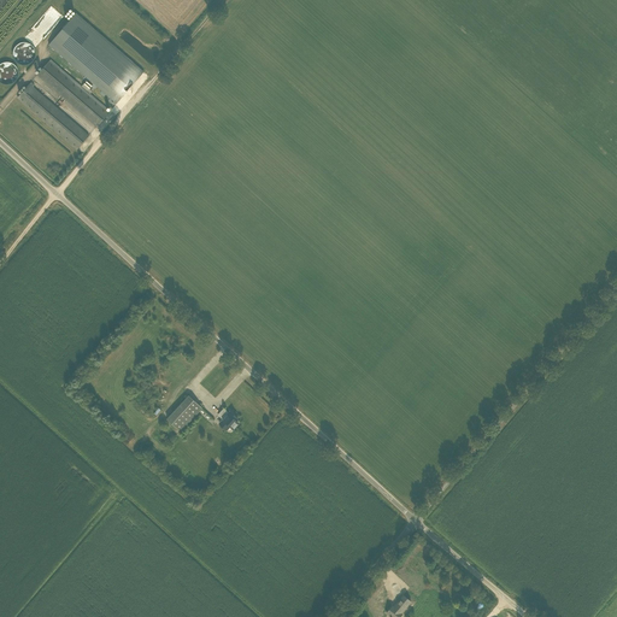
[(144,72),(141,70),(76,13),(48,45),(113,101),(112,103),(116,105),(144,72)]
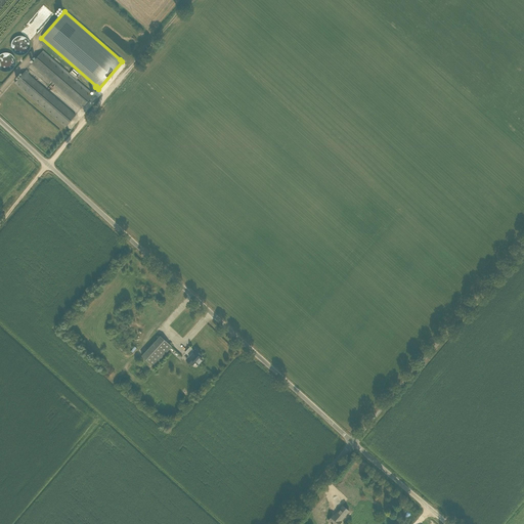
[(32,63),(82,107),(92,96),(89,93),(90,92),(77,80),(79,78),(76,76),(78,73),(74,69),(70,74),(43,51),(32,63)]
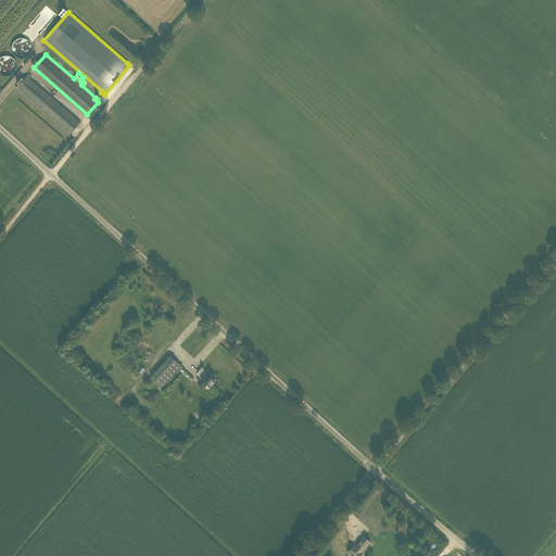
[(70,135),(80,123),(26,76),(16,88),(70,135)]
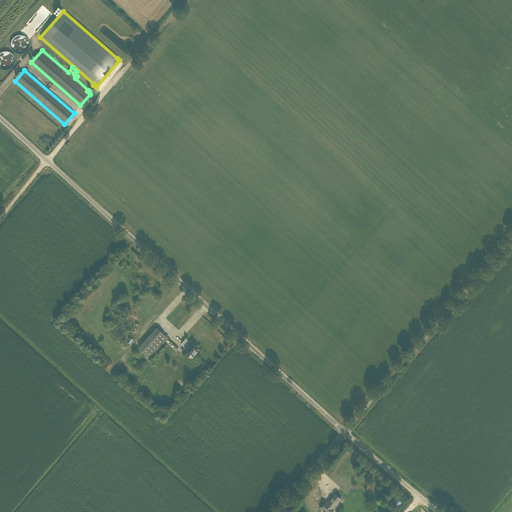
[(157,328),(138,348),(149,358),(168,338),(157,328)]
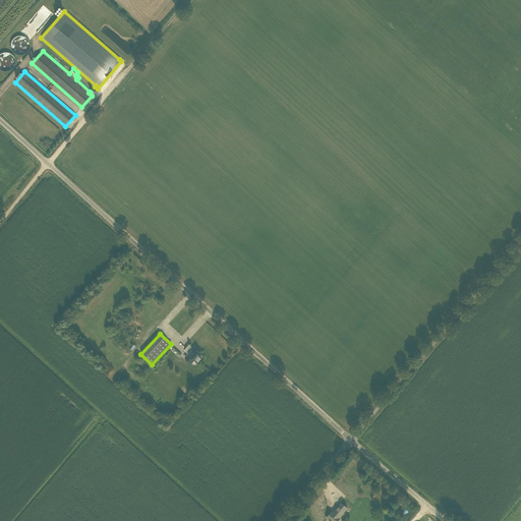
[(196,350),(194,347),(192,349),(189,345),(184,350),(188,354),(185,357),(185,358),(190,362),(191,362),(194,360),(196,362),(201,358),(200,357),(198,355),(199,354),(199,352),(196,350)]
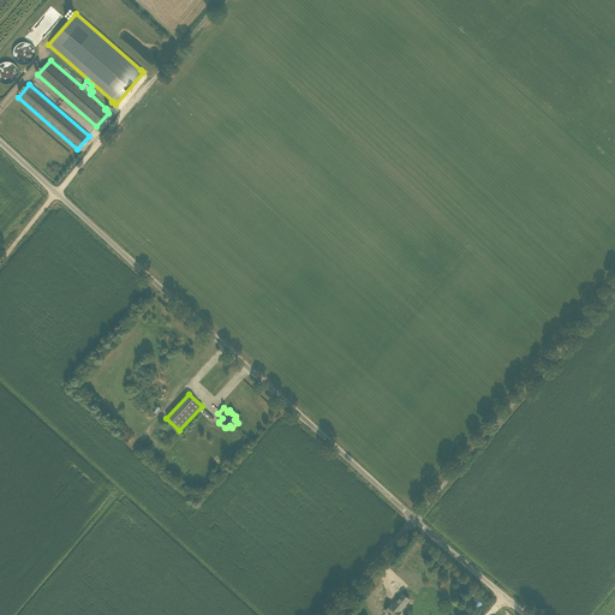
[(398,614),(401,611),(400,611),(410,599),(402,593),(392,604),(384,611),(389,614),(388,614),(398,614)]
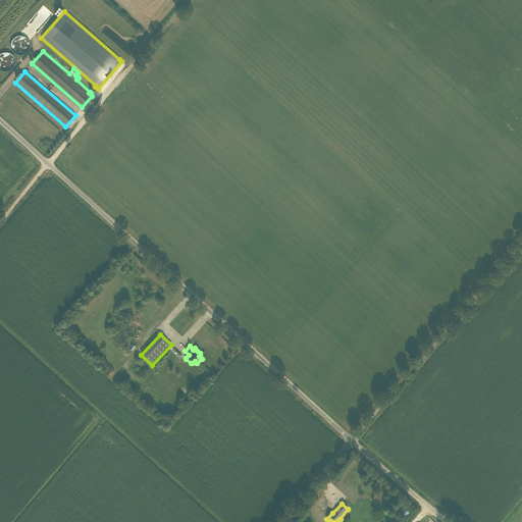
All buildings are outlined.
